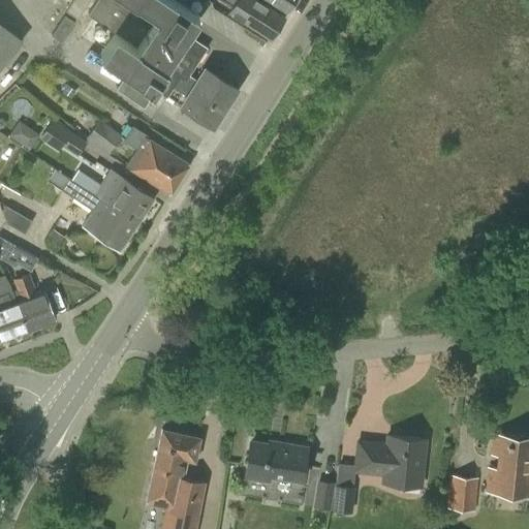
[(72,0),(65,11),(78,19),(89,0),(72,0)]
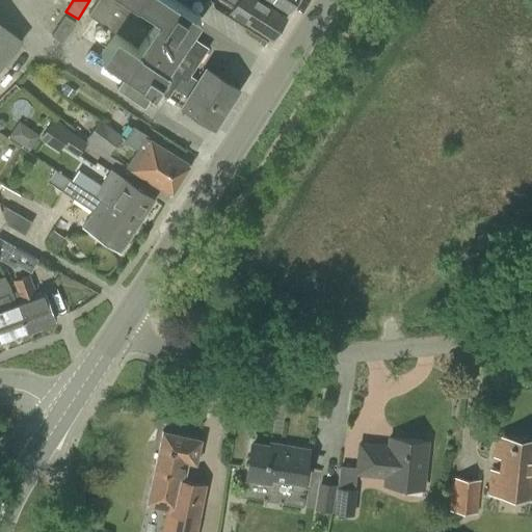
[(175,87),(188,97),(198,80),(190,75),(209,48),(187,33),(200,15),(177,0),(96,0),(88,12),(115,31),(100,53),(125,70),(115,83),(143,102),(153,88),(167,98),(175,87)]
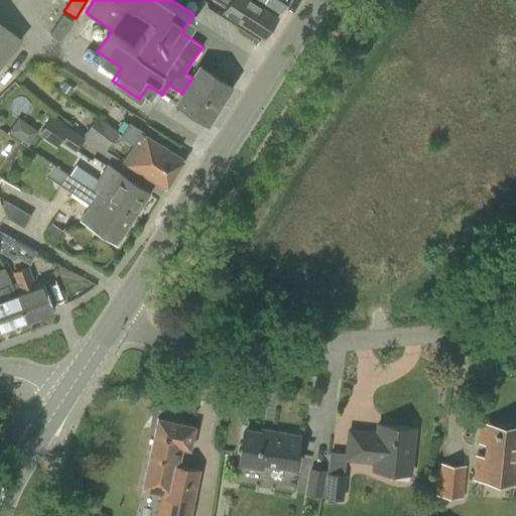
[(214,0),(226,7),(223,11),(263,37),(277,16),(252,0),(214,0)]
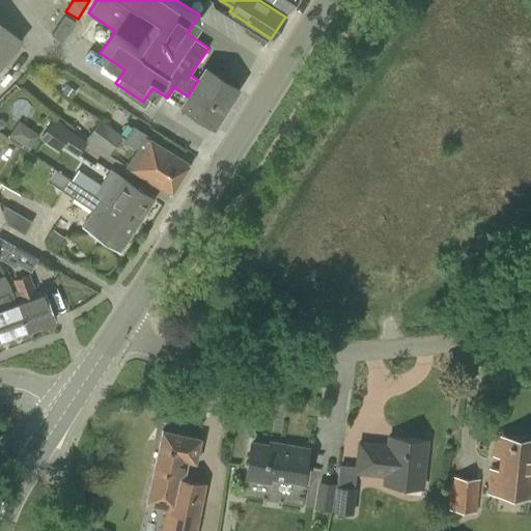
[(267,0),(287,12),(295,0),(267,0)]
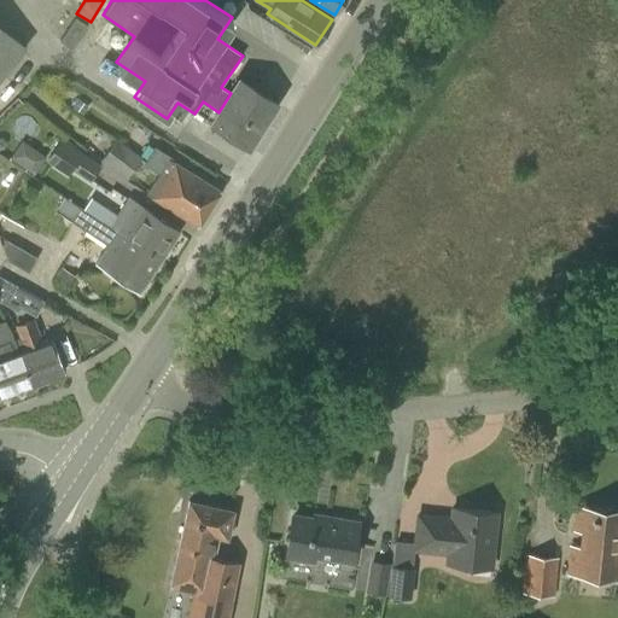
[(59,41),(73,50),(88,25),(75,16),(59,41)]
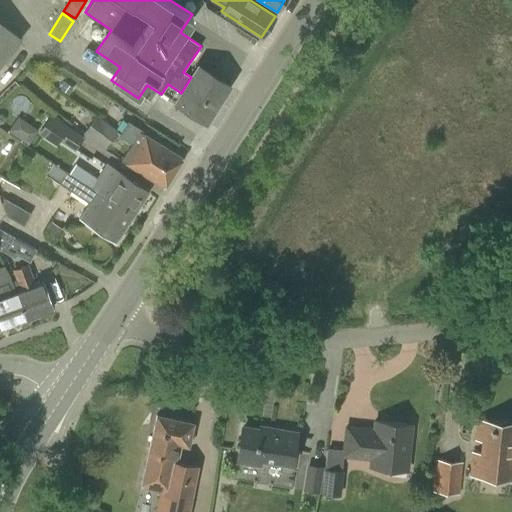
[(0,65),(21,39),(0,21),(0,65)]
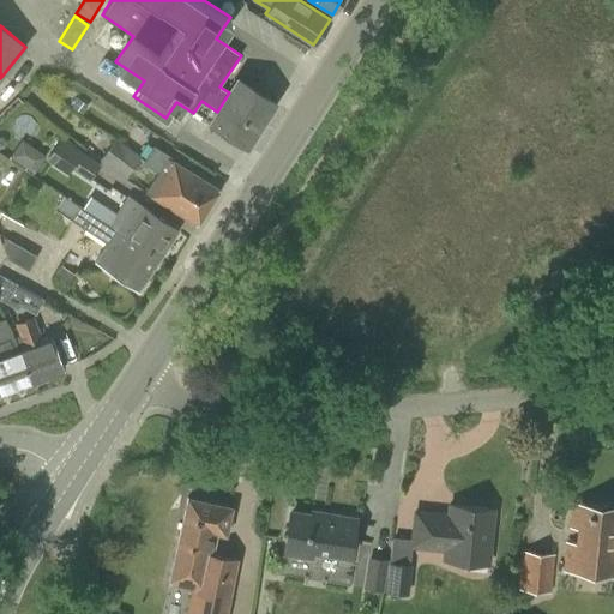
[(245,50),(254,30),(244,25),(235,46),(245,50)]
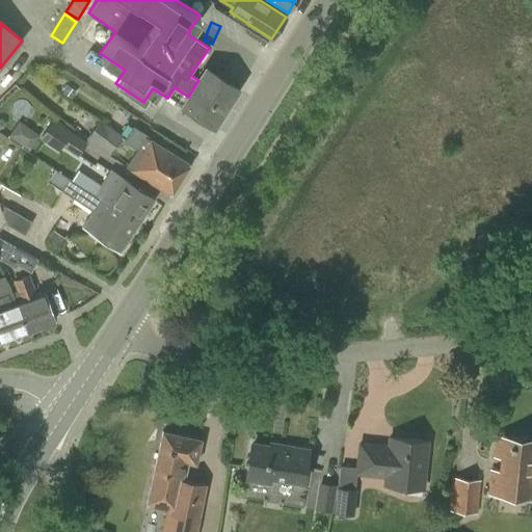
[(198,80),(188,97),(182,106),(213,127),(238,88),(207,68),(198,80)]
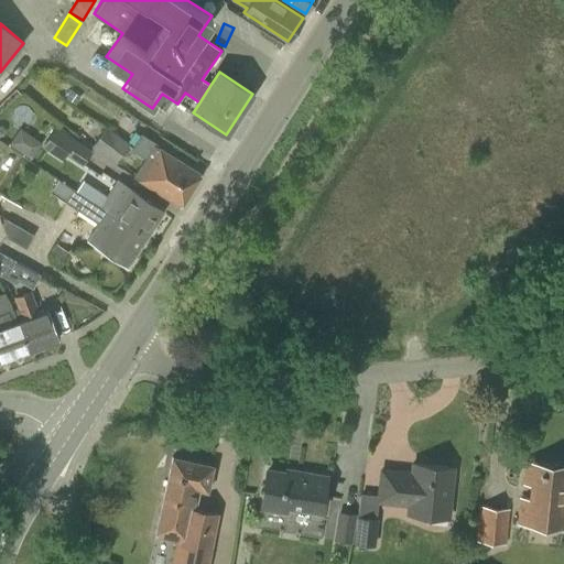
[(61,161),(65,155),(80,166),(91,151),(55,127),(42,147),(61,161)]
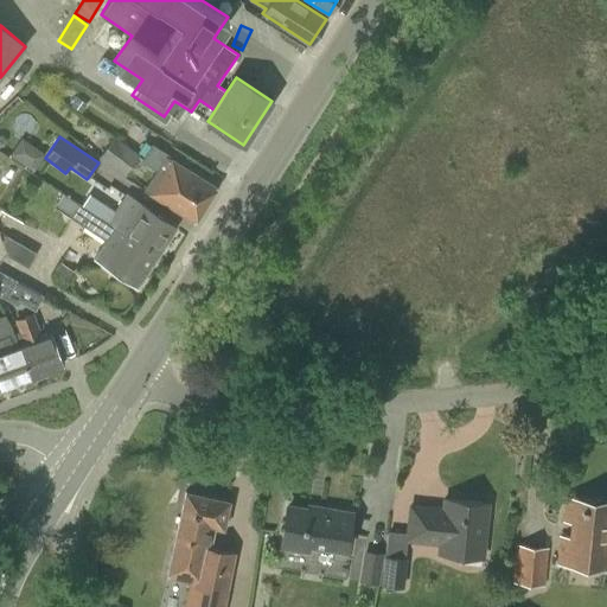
[(98,159),(121,177),(138,154),(115,136),(98,159)]
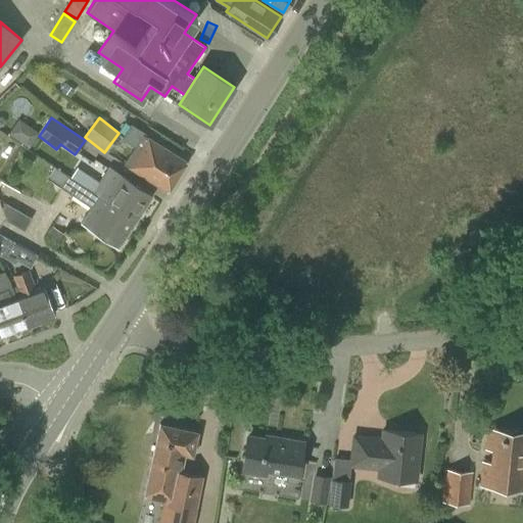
[(148,134),(131,124),(121,138),(135,147),(124,163),(169,192),(187,161),(147,136),(148,134)]
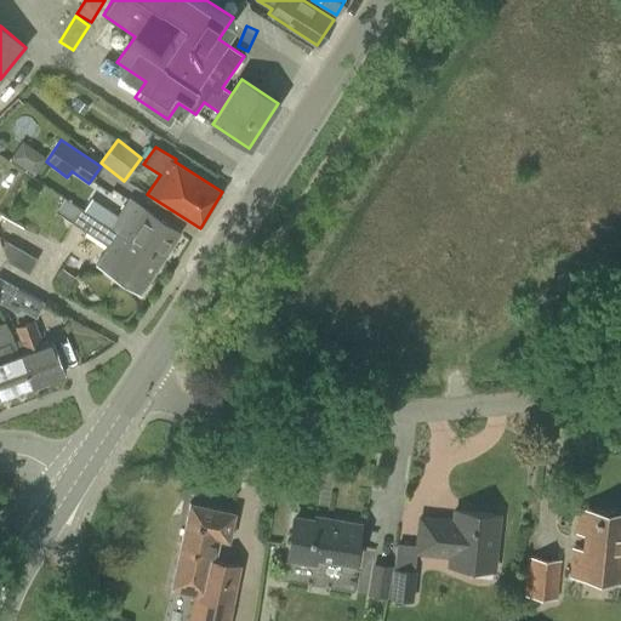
[(80,209),(79,210),(127,241),(132,235),(147,245),(142,251),(159,263),(180,233),(130,200),(119,216),(91,198),(83,210),(80,209)]
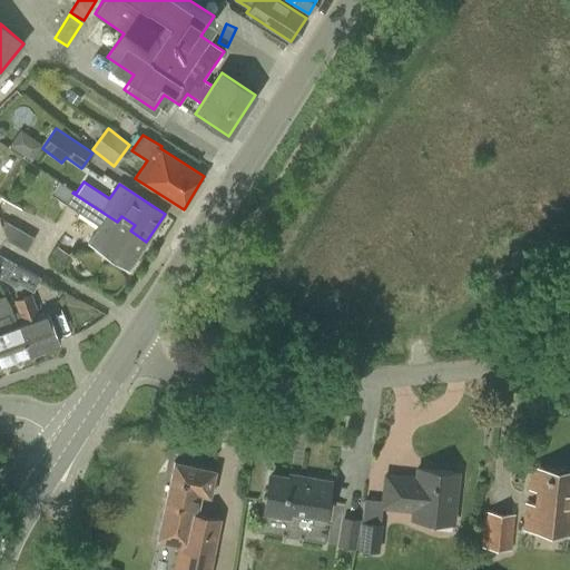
[(117,222),(72,193),(66,204),(99,226),(88,243),(128,268),(146,242),(130,231),(135,225),(121,216),(117,222)]
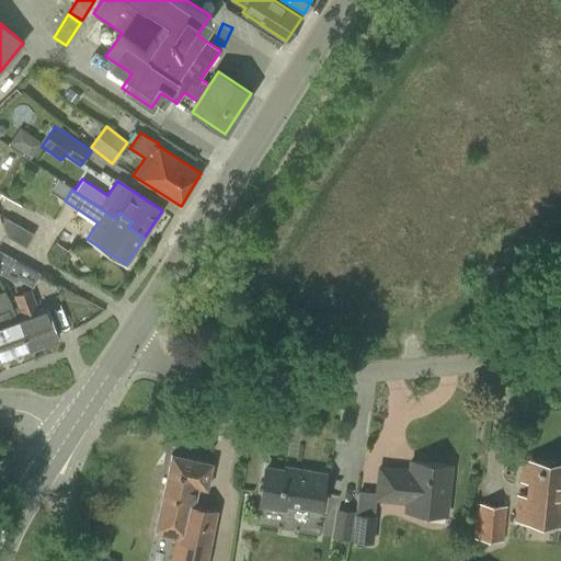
[(0,272),(18,283),(20,281),(33,287),(39,274),(26,267),(0,251),(0,272)]
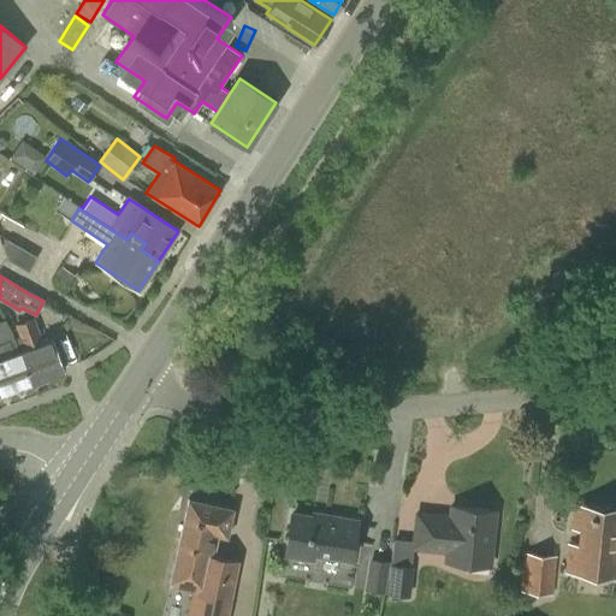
[(19,337),(17,337),(24,349),(37,385),(47,381),(48,378),(47,375),(61,369),(51,341),(43,344),(34,318),(15,325),(19,337)]
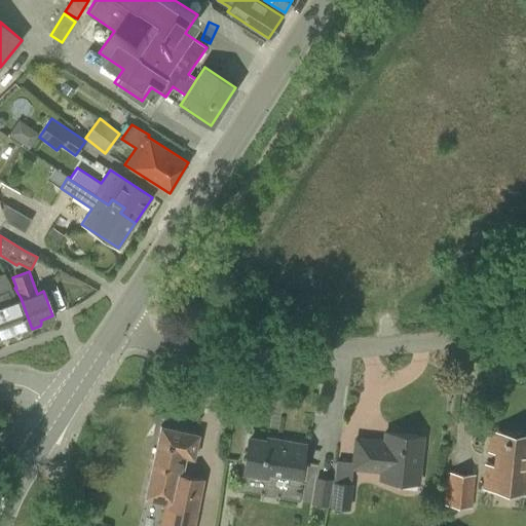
[(0,335),(27,326),(27,328),(30,329),(32,329),(21,298),(14,288),(11,289),(5,272),(0,273),(0,335)]
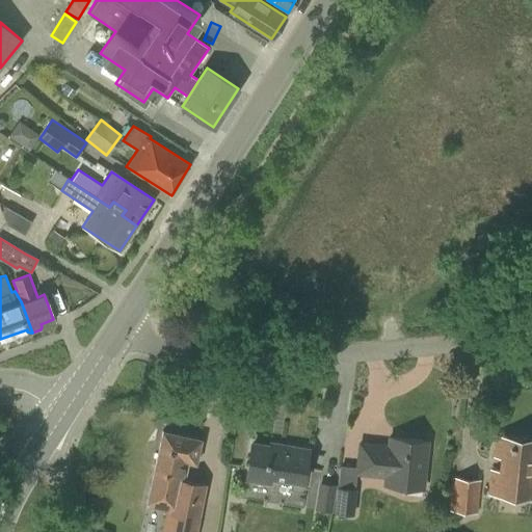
[(162,431),(154,472),(147,505),(166,509),(161,531),(195,531),(206,484),(185,480),(188,462),(196,463),(202,440),(162,431)]
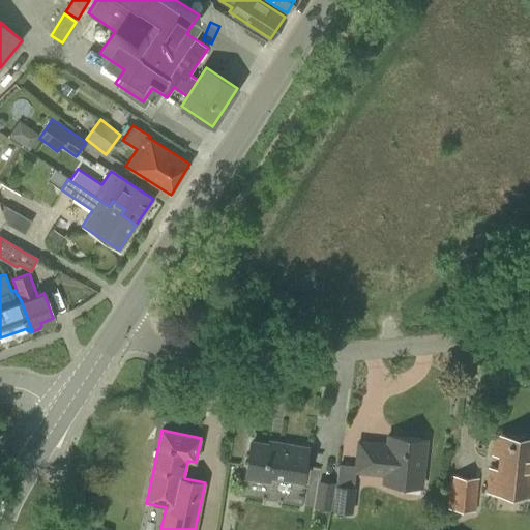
[(493,454),(499,455),(498,469),(490,469),(487,493),(529,496),(529,438),(495,435),(493,454)]
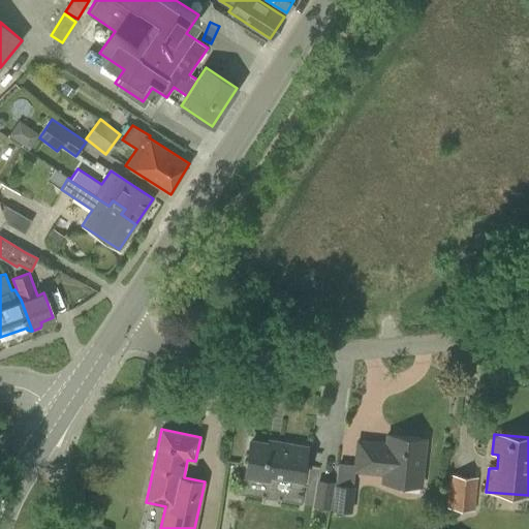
[(385,444),(358,441),(354,470),(382,473),(381,483),(400,484),(401,475),(421,477),(425,439),(386,435),(385,444)]
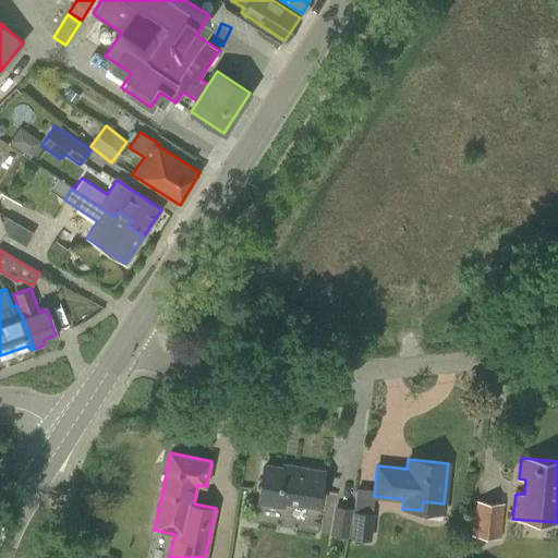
[(295,465),(295,469),(265,464),(259,502),(282,507),(283,500),(317,506),(323,470),(295,465)]
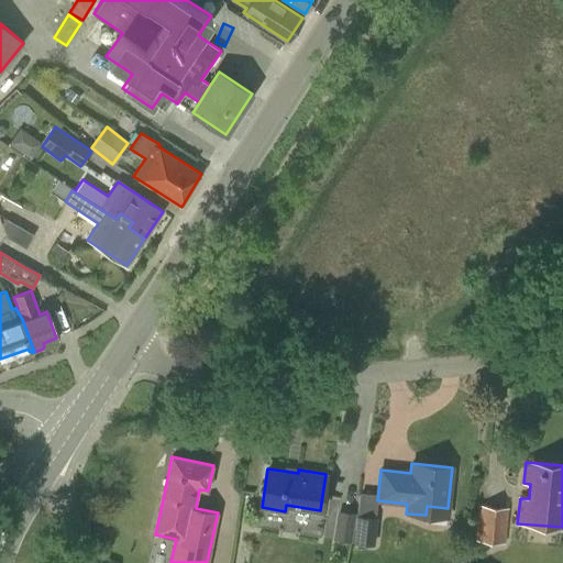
[(478,505),(475,540),(504,542),(507,507),(478,505)]
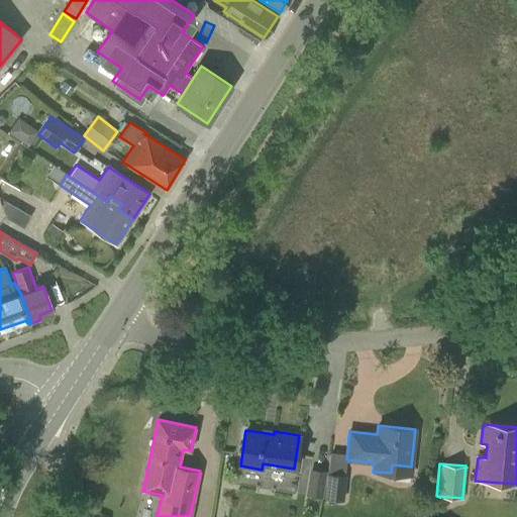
[(326,473),(324,498),(343,500),(346,475),(326,473)]
